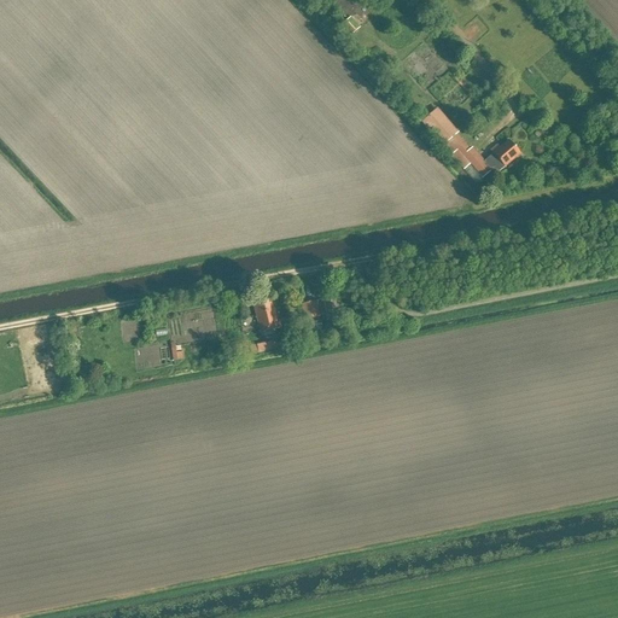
[(362,25),(355,18),(347,27),(353,34),(362,25)]
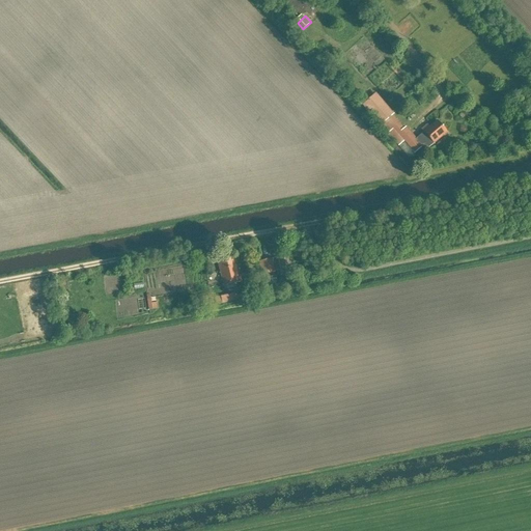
[(394,114),(375,93),(361,106),(380,127),(394,114)]
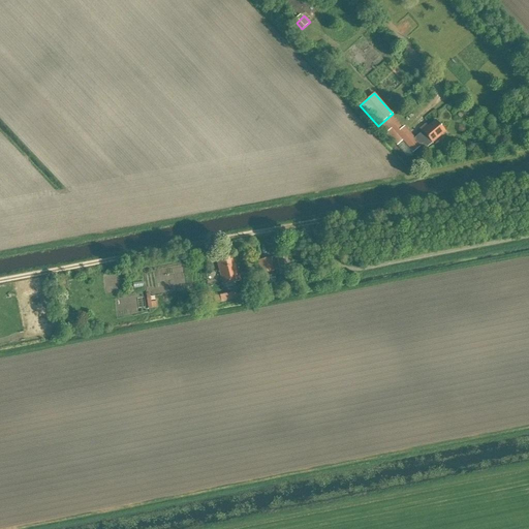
[(392,117),(385,121),(392,128),(386,133),(408,158),(421,147),(424,151),(445,132),(435,122),(427,128),(425,126),(419,130),(422,133),(414,139),(404,128),(402,130),(392,117)]
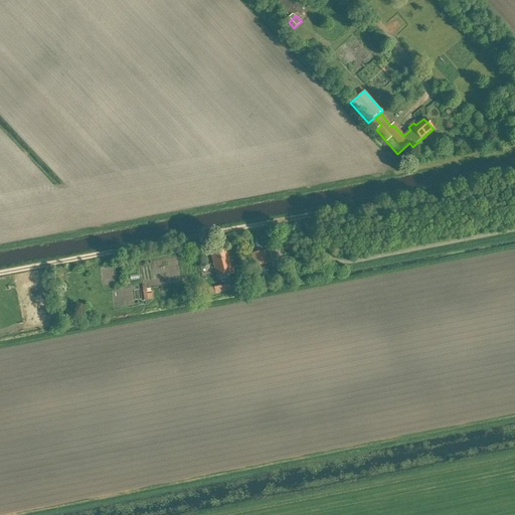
[(484,127),(495,122),(492,116),(492,115),(481,120),(484,127)]
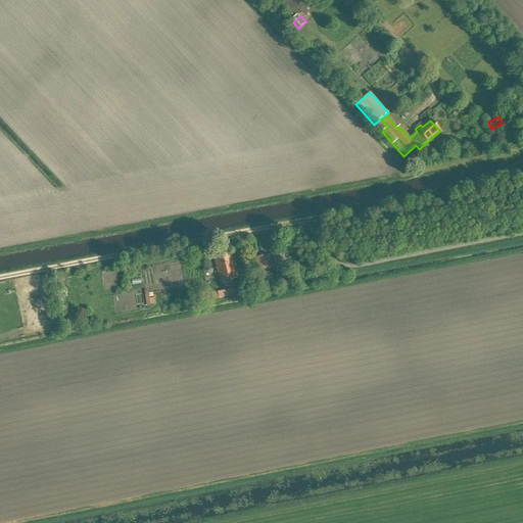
[(274,255),(277,273),(283,271),(282,267),(289,265),(287,252),(274,255)]
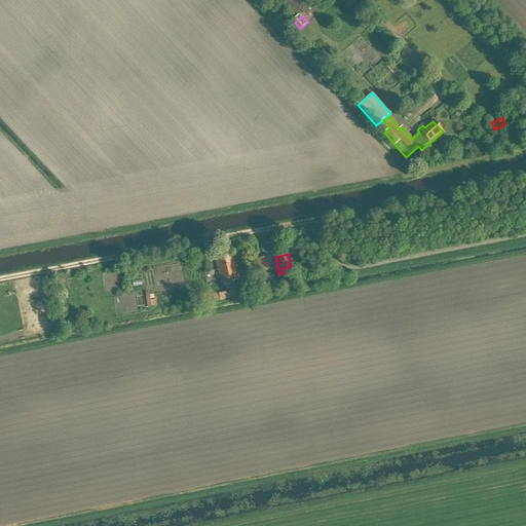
[(222,285),(237,280),(233,264),(232,264),(230,259),(228,260),(227,257),(215,260),(222,285)]
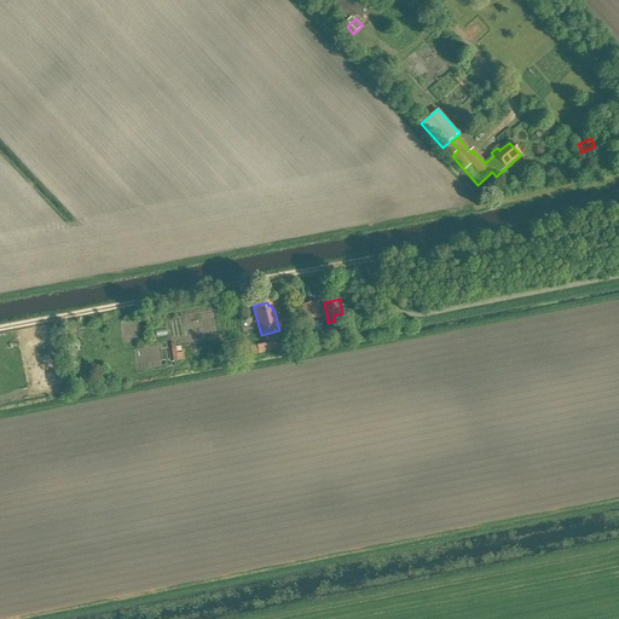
[(319,318),(317,302),(302,306),(305,322),(319,318)]
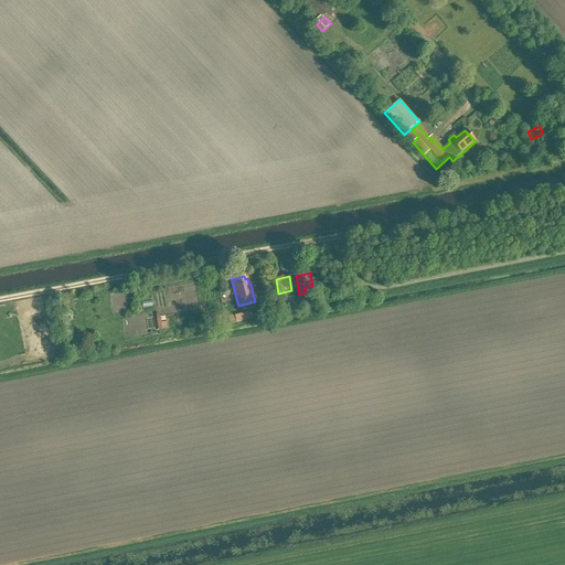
[(195,284),(183,286),(184,295),(196,292),(195,284)]
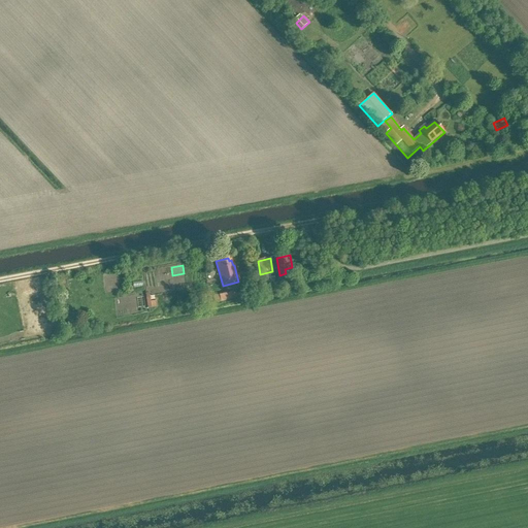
[(216,303),(237,297),(236,291),(213,297),(216,303)]
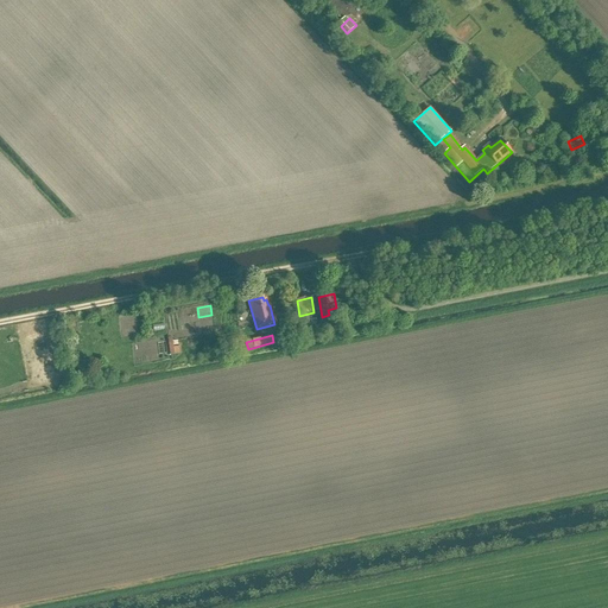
[(177,342),(173,342),(172,339),(168,339),(171,355),(179,354),(179,348),(173,348),(173,346),(178,344),(177,342)]
